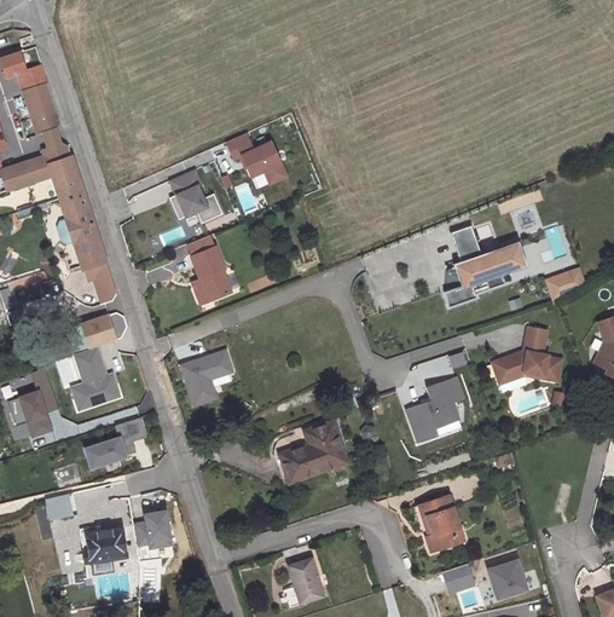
[(22,91),(46,84),(40,64),(24,69),(18,51),(0,56),(0,63),(5,76),(16,73),(22,91)]
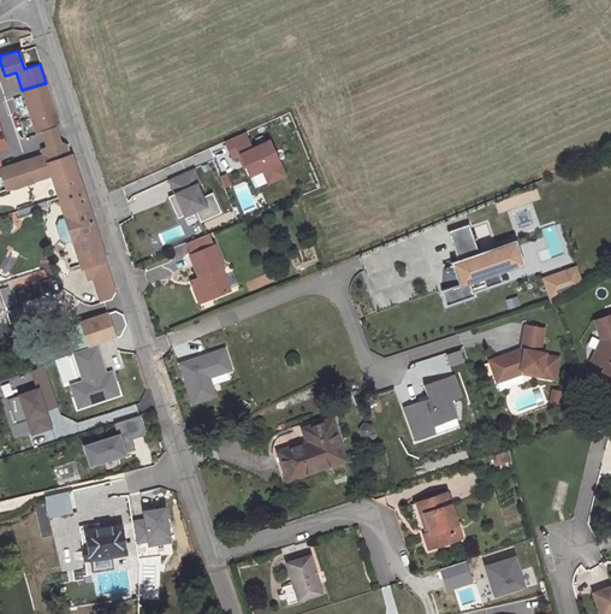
[(54,128),(58,120),(46,83),(22,90),(35,134),(41,133),(54,128)]
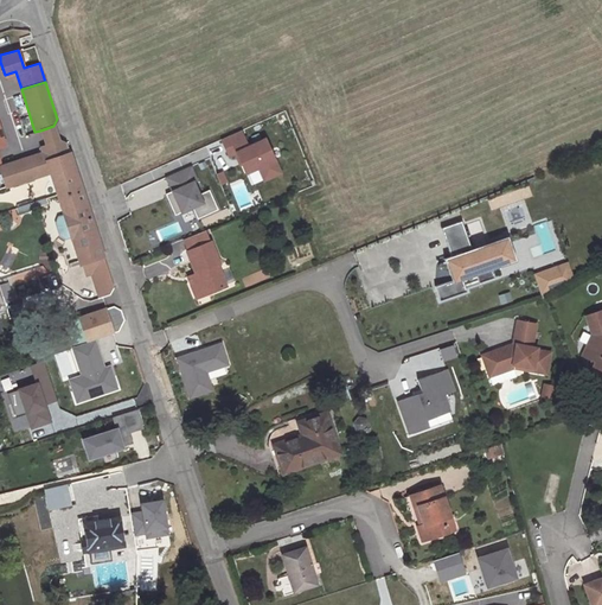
[(53,126),(40,131),(45,144),(58,140),(53,126)]
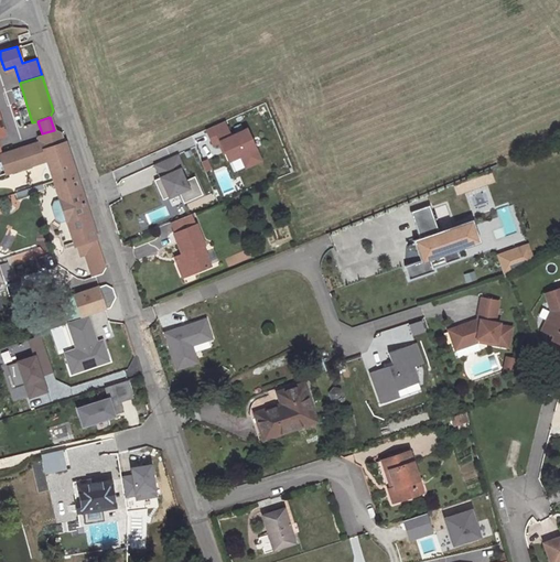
[(225,121),(206,129),(213,144),(221,141),(229,161),(240,155),(246,168),(261,161),(247,129),(232,137),(225,121)]
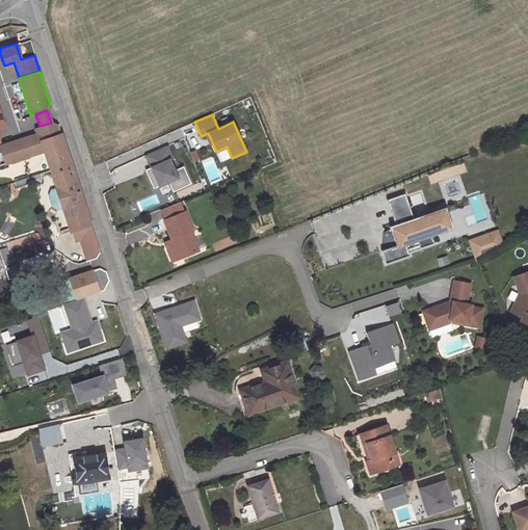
[(70,231),(71,231),(88,224),(76,185),(57,126),(51,123),(40,126),(34,128),(36,133),(0,146),(4,159),(5,163),(44,151),(55,188),(61,207),(70,231)]
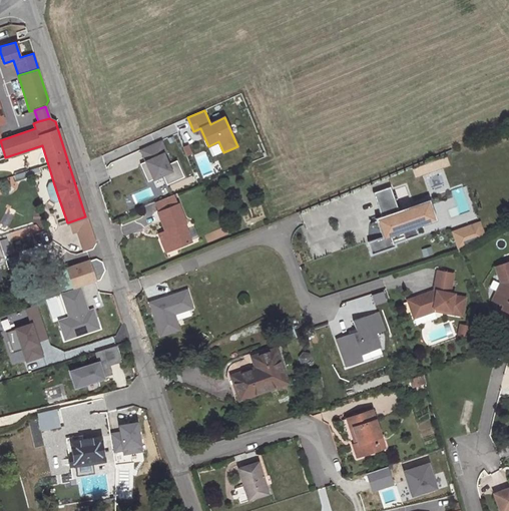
[(161,140),(140,149),(145,160),(148,167),(142,170),(147,181),(162,175),(168,172),(172,182),(184,177),(176,160),(168,164),(163,153),(166,152),(161,140)]
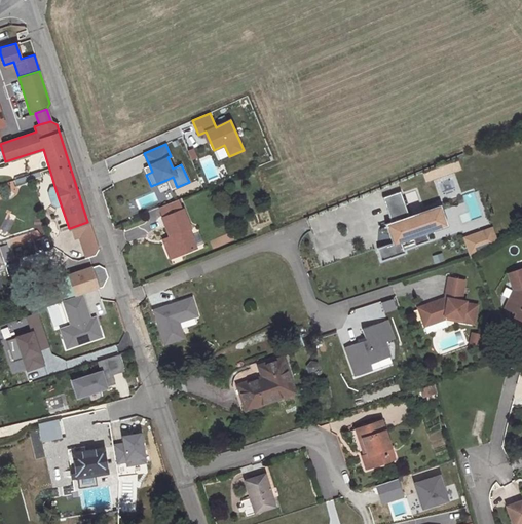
[(187,159),(193,156),(189,146),(182,149),(187,159)]
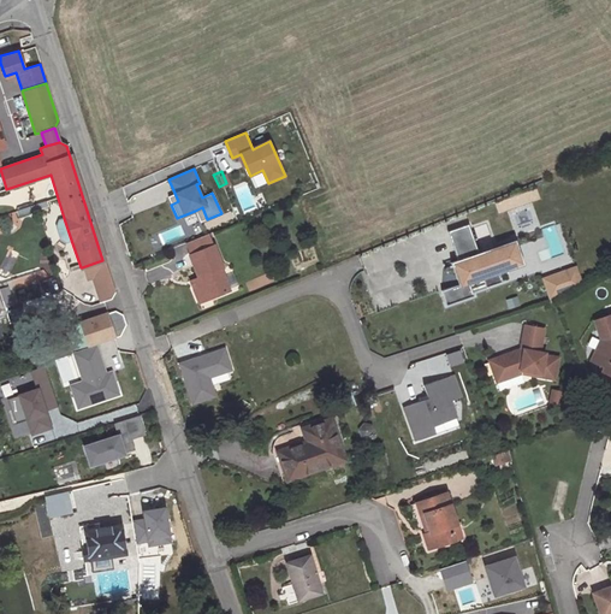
[(178,201),(175,193),(167,196),(171,205),(178,201)]
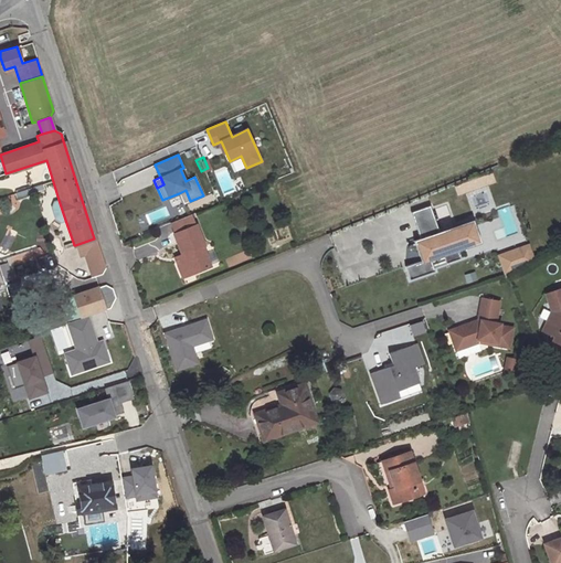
[(186,190),(179,193),(183,203),(190,201),(186,190)]
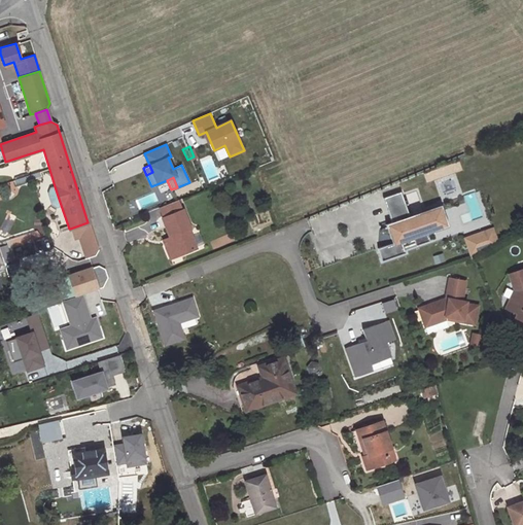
[(61,205),(55,186),(49,187),(47,194),(50,204),(56,207),(61,205)]
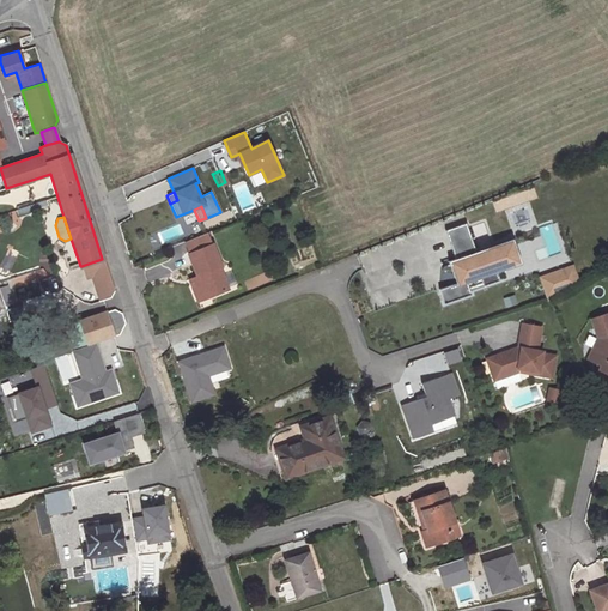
[(464,227),(443,234),(455,265),(450,266),(457,285),(437,292),(442,307),(469,297),(464,284),(479,279),(482,289),(498,284),(494,273),(517,265),(510,246),(475,258),(464,227)]
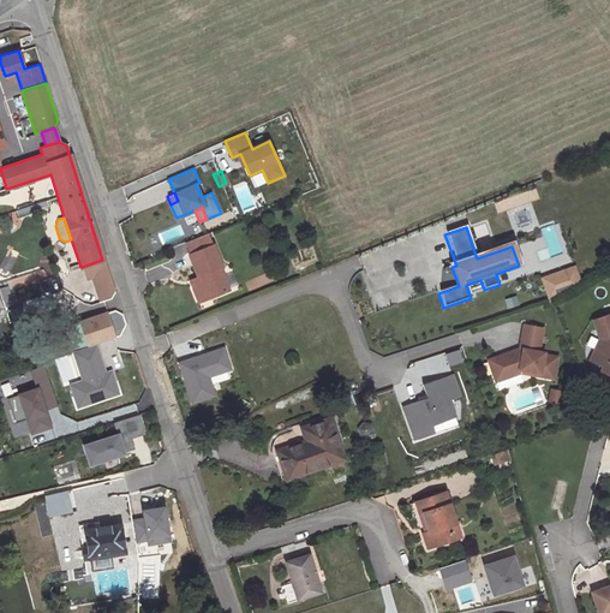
[(187,240),(192,254),(214,245),(209,232),(187,240)]
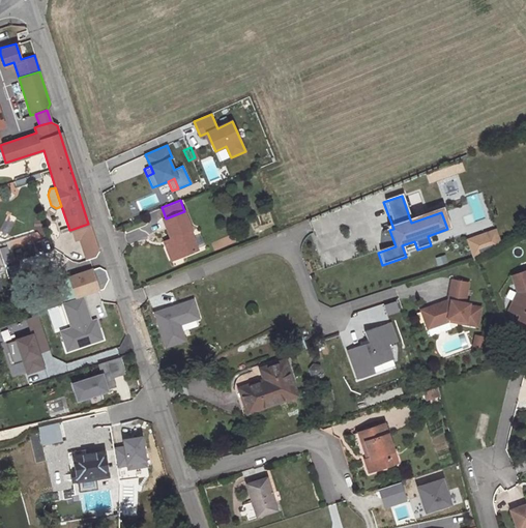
[(194,230),(186,210),(184,211),(166,218),(165,218),(172,237),(169,239),(171,245),(167,246),(171,255),(181,252),(182,255),(198,248),(192,231),(194,230)]
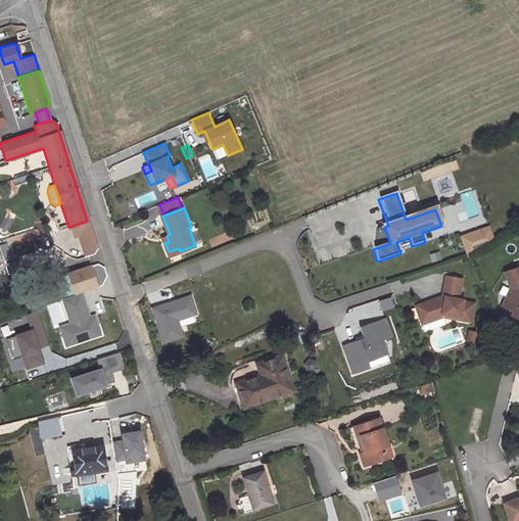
[(95,249),(87,221),(69,227),(73,237),(79,235),(84,252),(95,249)]
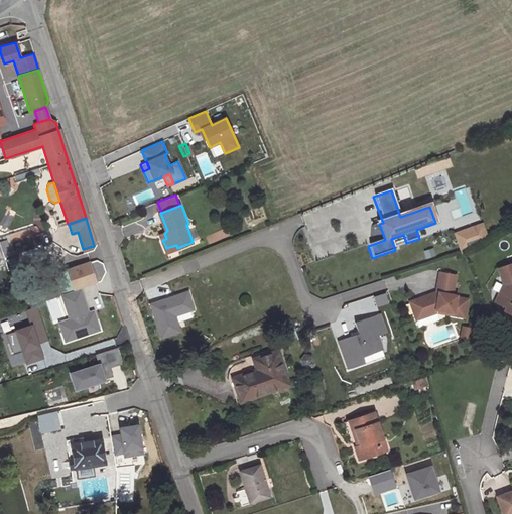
[(455,248),(485,236),(479,220),(449,232),(455,248)]
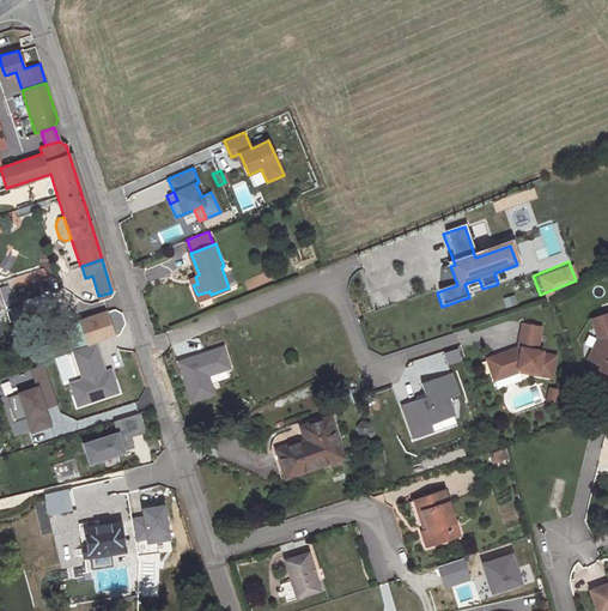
[(261,272),(241,279),(244,286),(265,279),(261,272)]
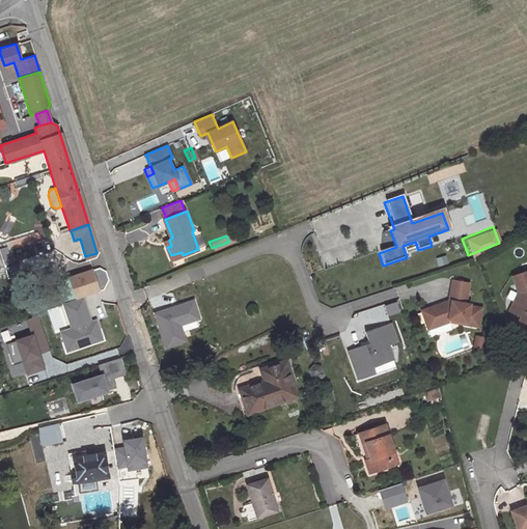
[(432,256),(435,265),(444,261),(441,253),(432,256)]
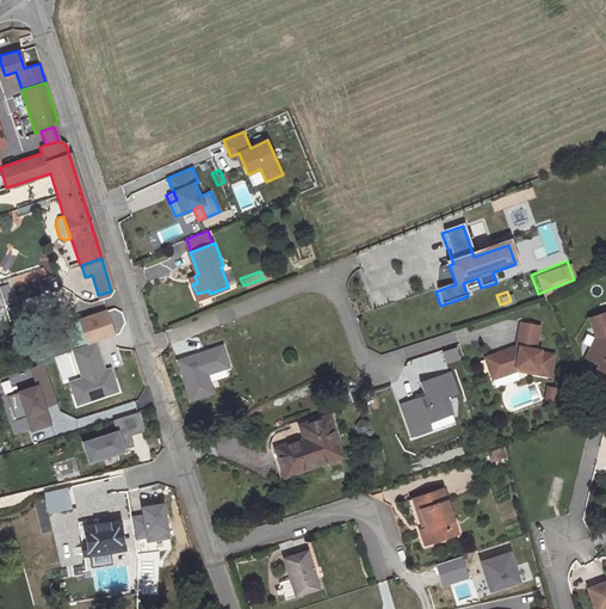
[(87,344),(93,342),(112,334),(104,311),(78,319),(87,344)]
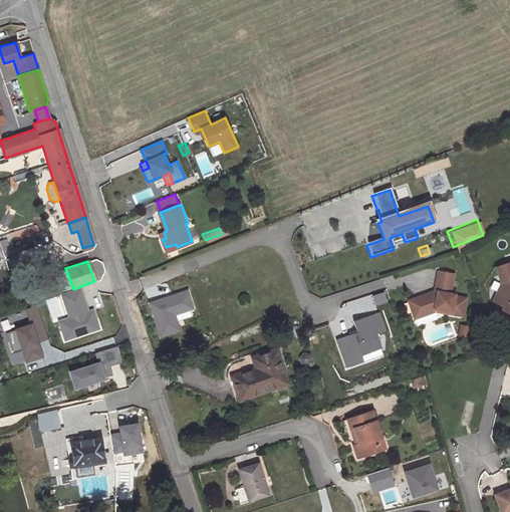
[(497,287),(488,304),(509,315),(509,317),(507,318),(509,326),(509,296),(508,292),(509,289),(509,270),(508,266),(496,270),(493,275),(497,287)]
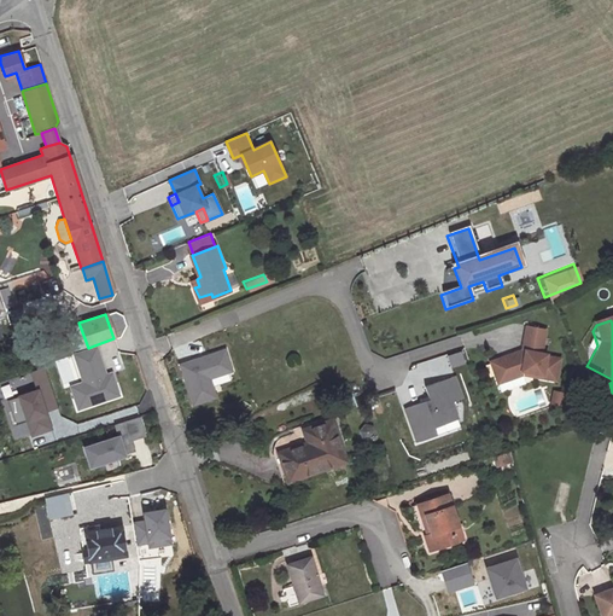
[(489,365),(495,382),(517,373),(541,379),(541,382),(555,384),(559,362),(546,360),(546,359),(539,358),(544,333),(525,330),(521,354),(489,365)]
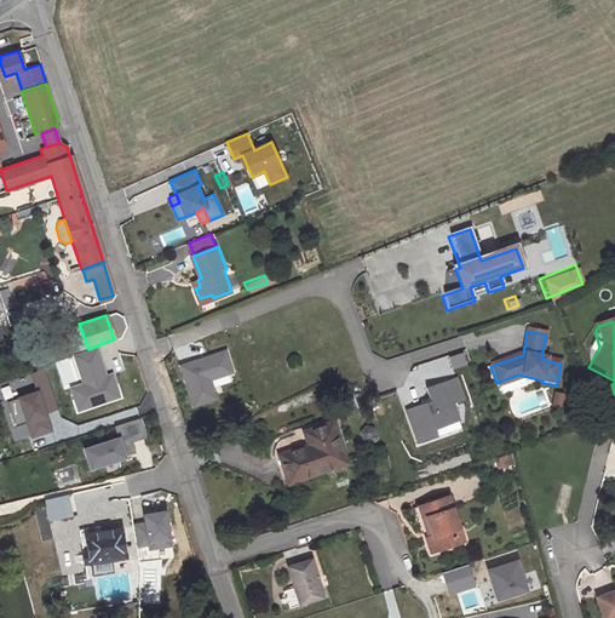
[(82,383),(69,388),(76,410),(118,396),(110,375),(104,376),(95,347),(88,349),(72,354),(82,383)]
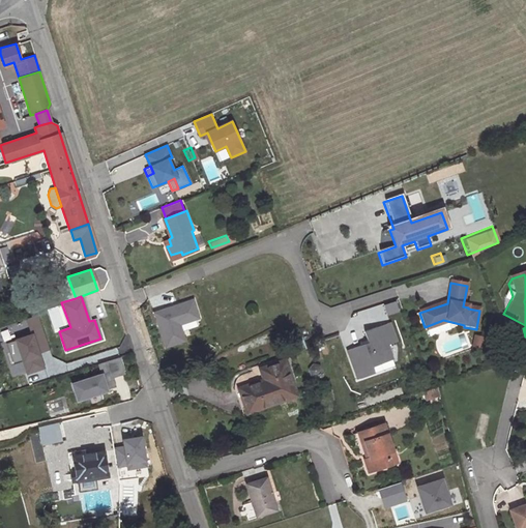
[(382,313),(395,309),(391,299),(379,303),(382,313)]
